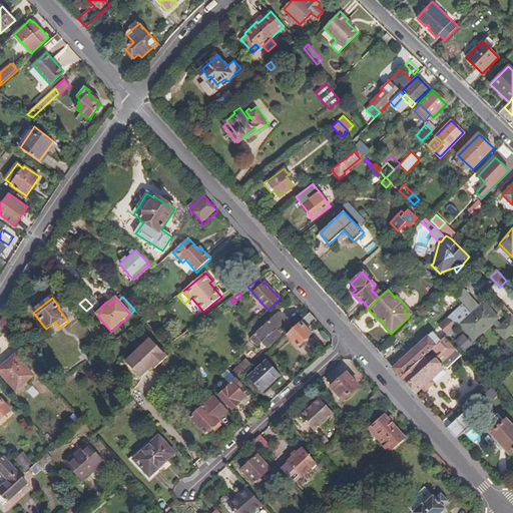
[(233,304),(232,303),(230,300),(224,304),(228,309),(233,304)]
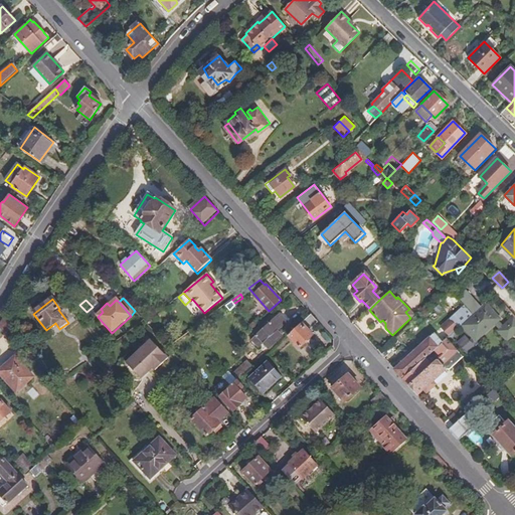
[(487,303),(473,315),(463,324),(475,336),(478,339),(497,322),(501,320),(501,318),(487,303)]
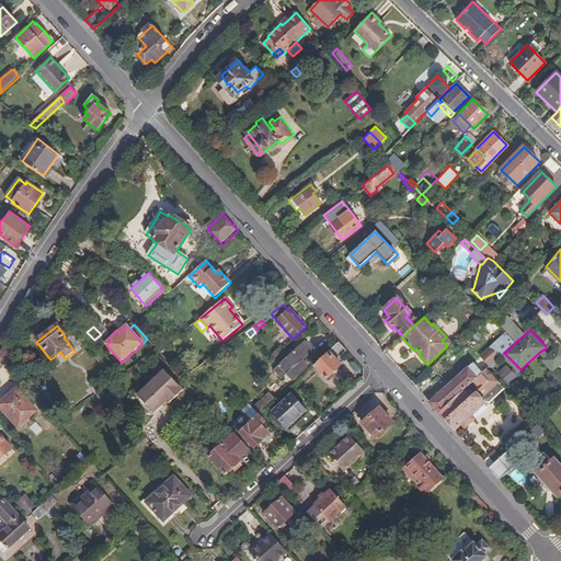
[(94,340),(102,350),(106,345),(112,340),(110,336),(105,332),(101,334),(94,340)]
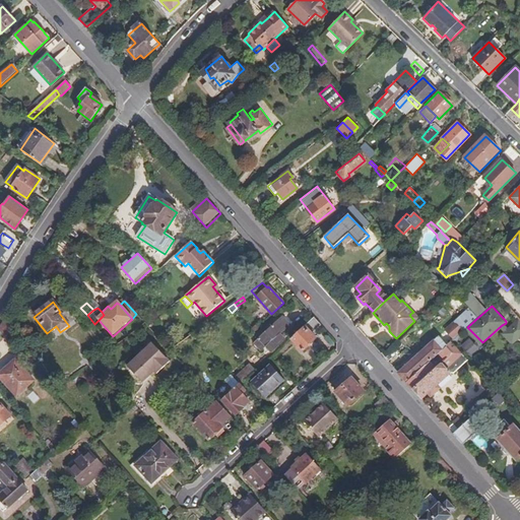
[(477,318),(469,310),(454,322),(444,330),(453,340),(467,327),(477,318)]
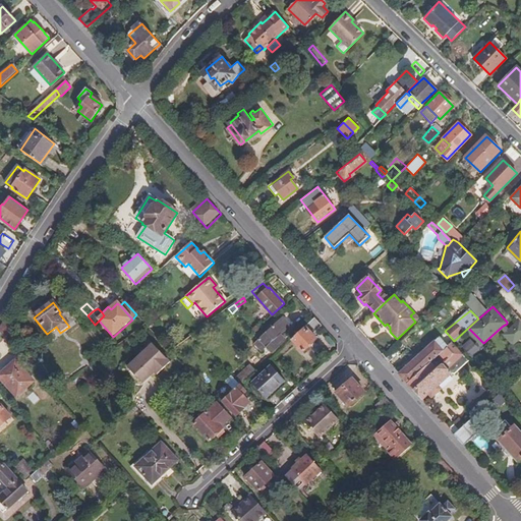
[(415,322),(419,319),(414,312),(410,315),(415,322)]
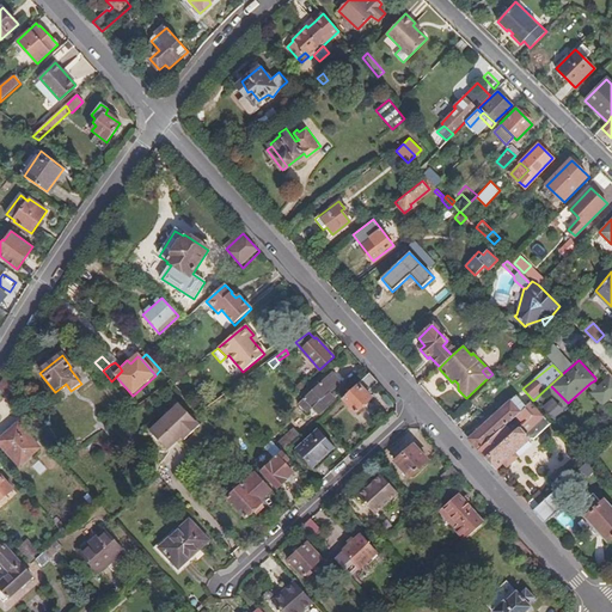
[(308,404),(312,408),(318,415),(335,399),(329,393),(341,383),(332,373),(299,404),(303,409),(308,404)]
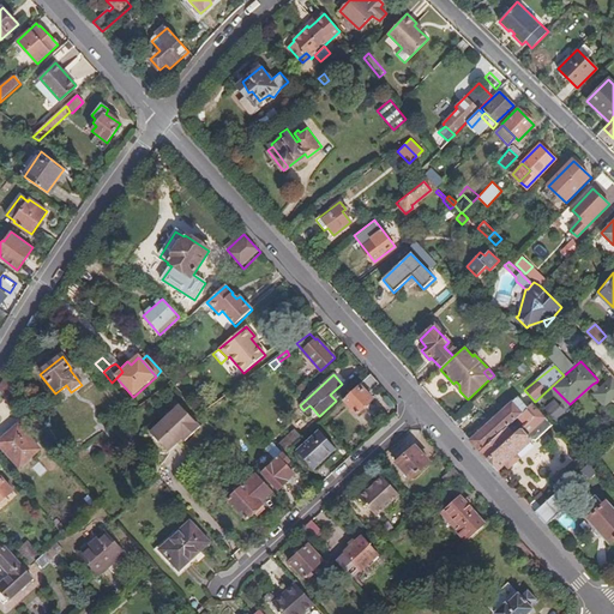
[(367,393),(378,383),(371,374),(343,401),(356,416),(373,401),(367,393)]
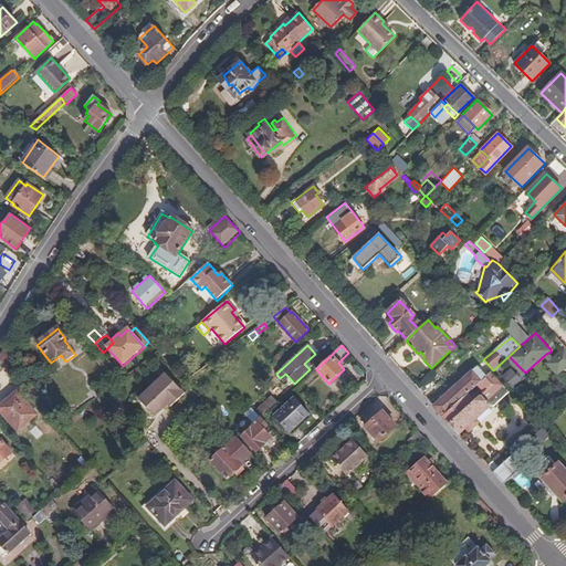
[(7,346),(0,357),(0,363),(9,373),(21,363),(7,346)]
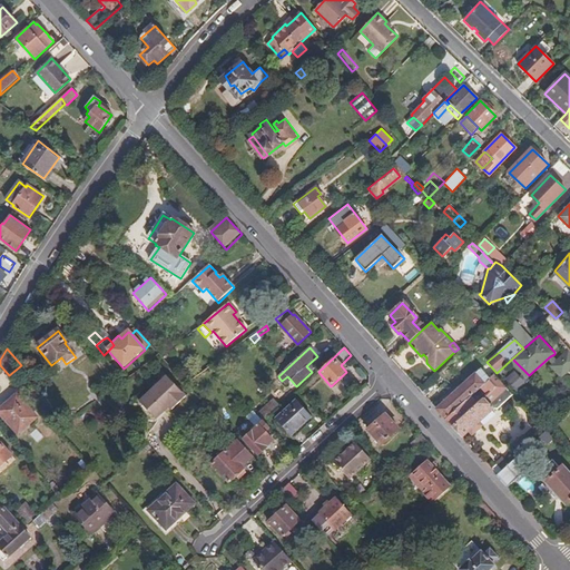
[(563,376),(569,370),(569,351),(560,361),(556,364),(554,366),(563,376)]
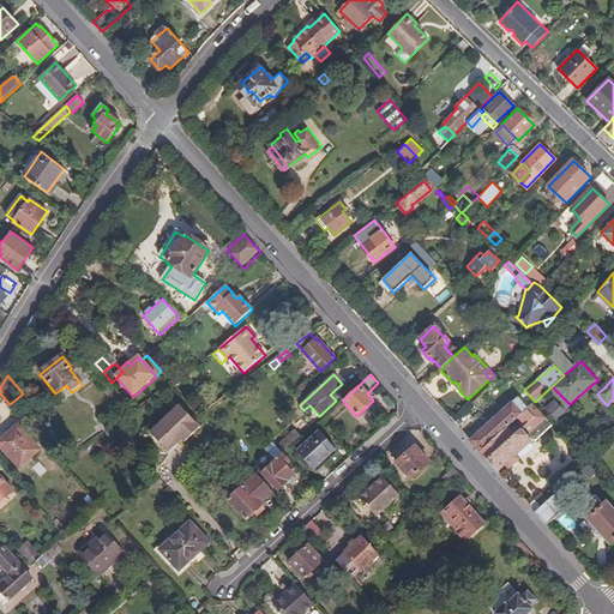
[(593,384),(599,392),(603,389),(597,381),(593,384)]
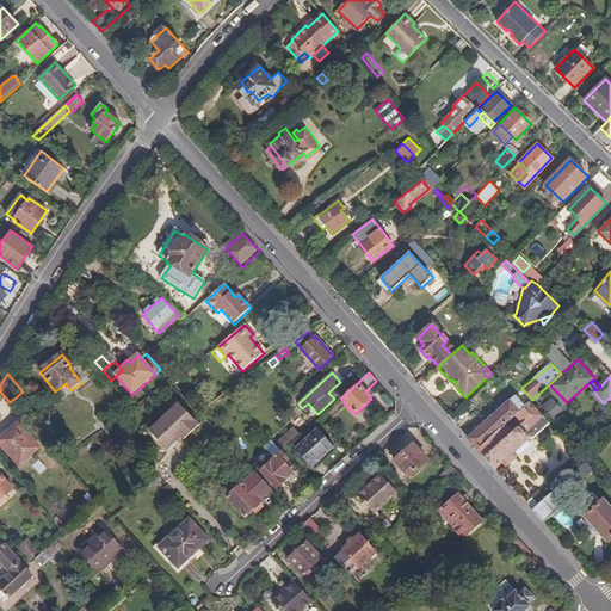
[(122,396),(128,405),(133,400),(127,394),(122,396)]
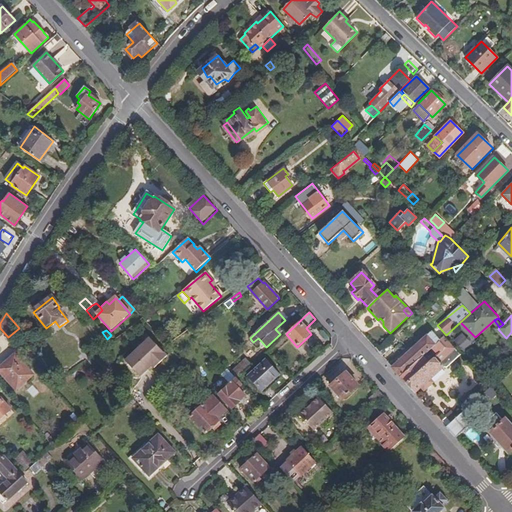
[(431,333),(392,368),(401,377),(416,363),(425,354),(433,348),(439,341),(431,333)]
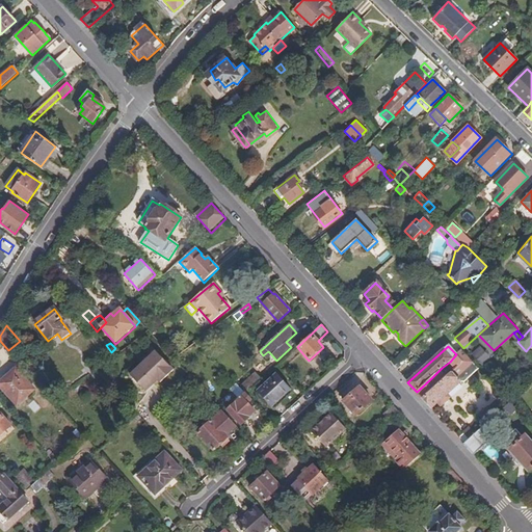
[(474,353),(481,362),(488,354),(486,351),(482,346),(474,353)]
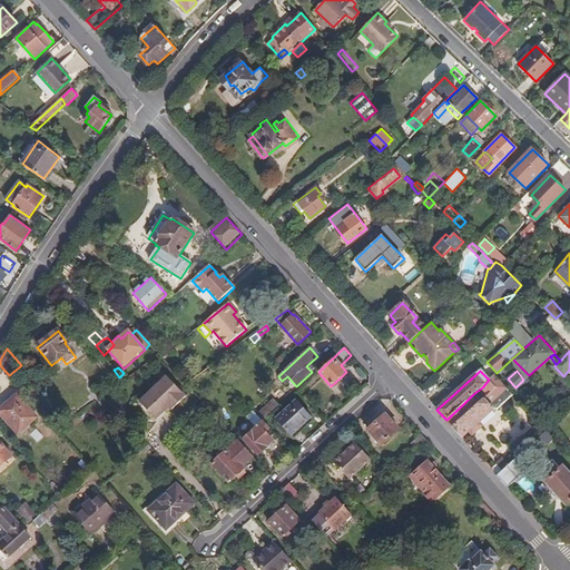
[(532,377),(529,375),(526,372),(521,376),(523,380),(516,387),(519,390),(532,377)]
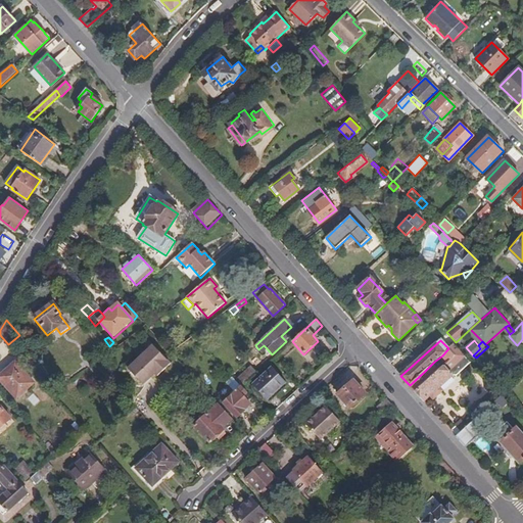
[(455,343),(448,348),(442,355),(447,363),(440,369),(424,383),(416,392),(424,401),(430,396),(433,399),(442,392),(439,387),(452,376),(456,377),(472,362),(455,343)]
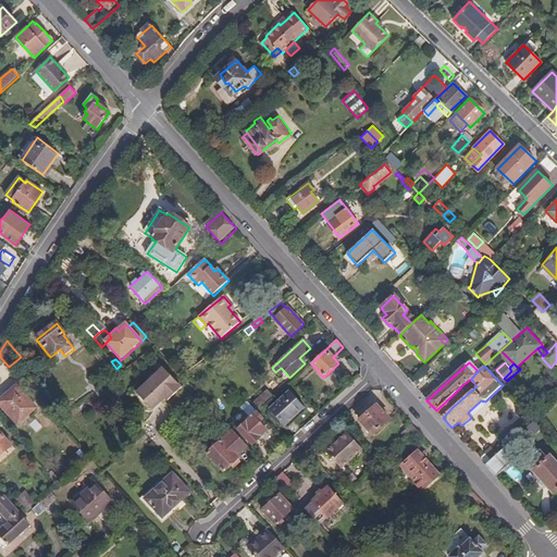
[(164,396),(166,398),(168,399),(181,387),(163,368),(136,392),(151,409),(162,398),(164,396)]
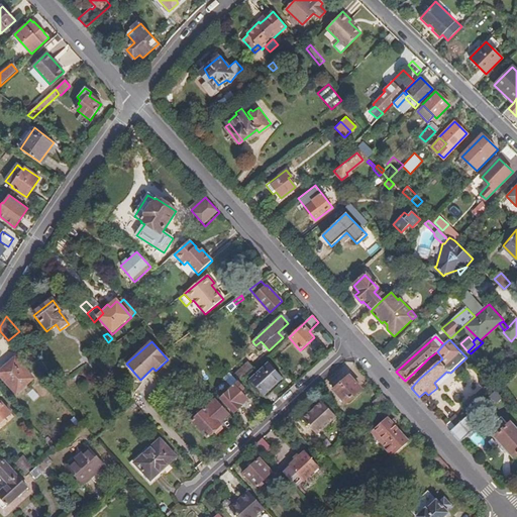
[(19,353),(24,358),(29,355),(23,349),(19,353)]
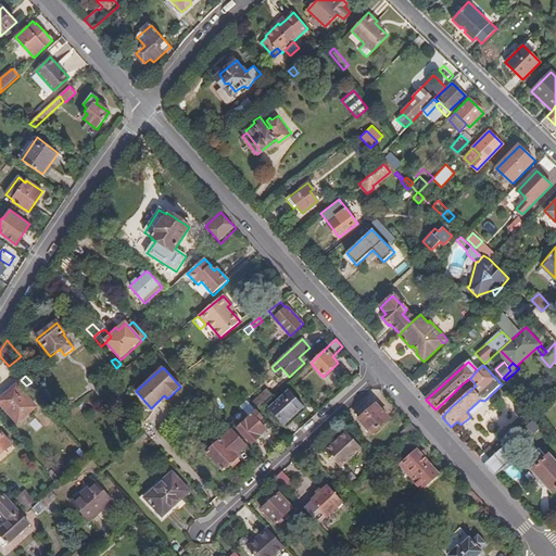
[(111,394),(119,392),(116,376),(111,377),(109,379),(111,394)]
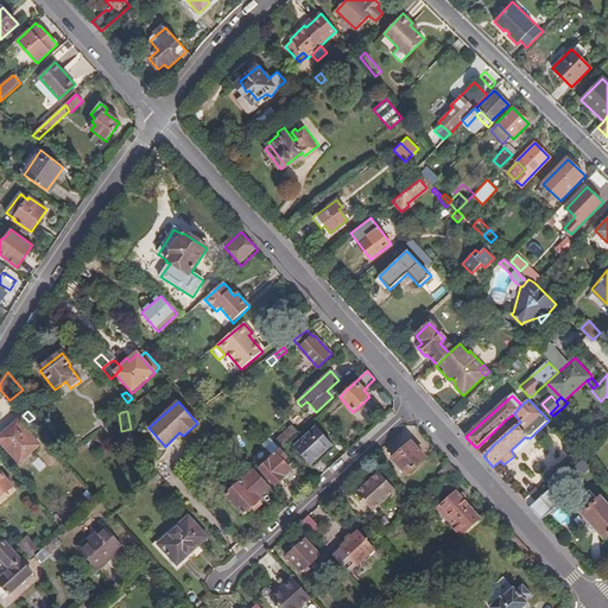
[(520,422),(514,413),(505,420),(512,429),(520,422)]
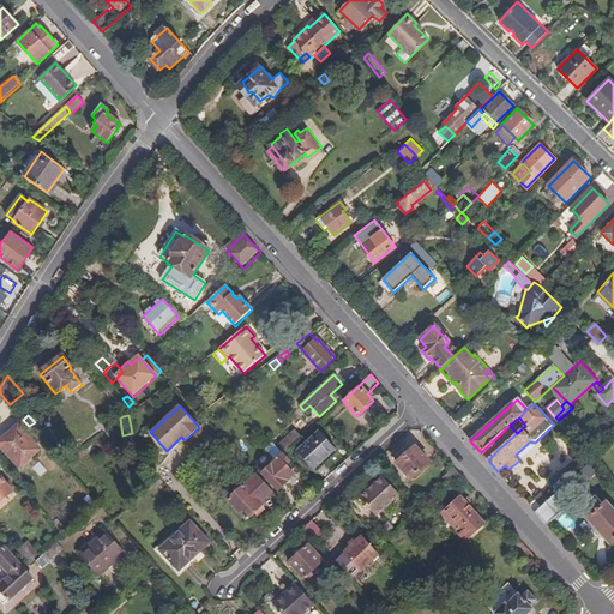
[(40,450),(18,426),(0,441),(0,445),(19,468),(40,450)]
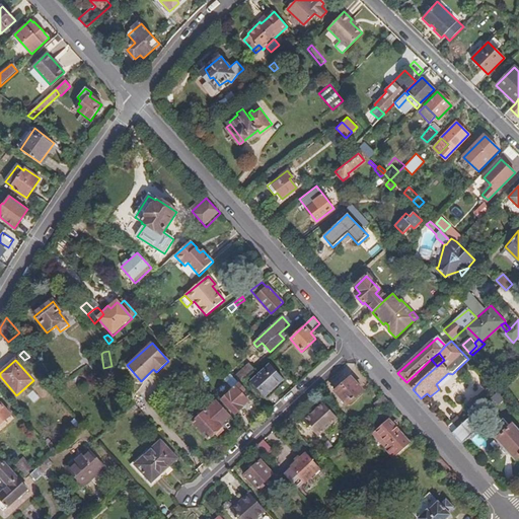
[(241,383),(255,370),(248,364),(236,376),(241,383)]
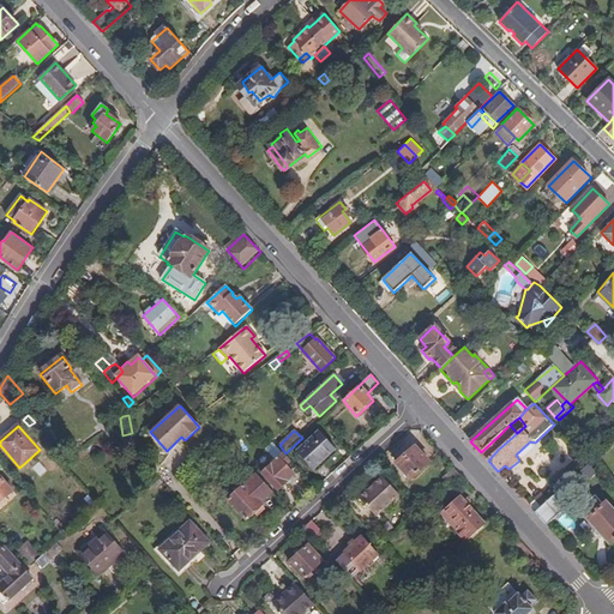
[(311,470),(333,450),(318,433),(296,455),(311,470)]
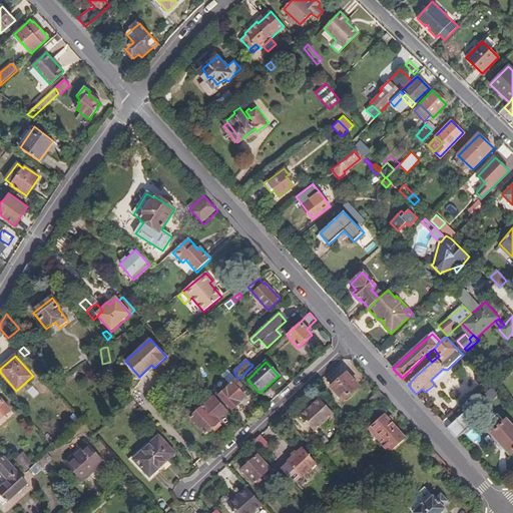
[(182,363),(175,369),(180,375),(187,368),(182,363)]
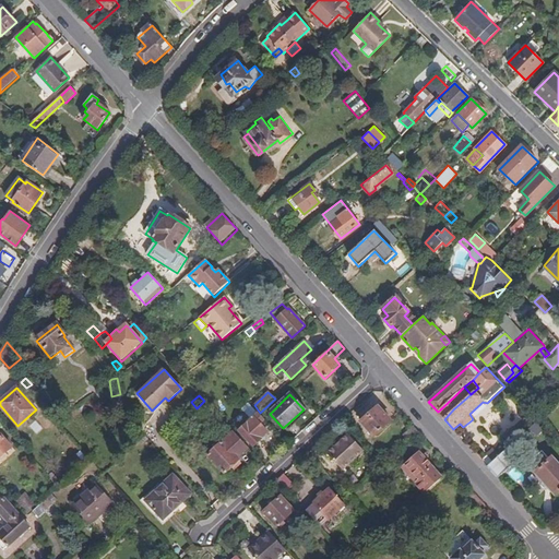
[(454,396),(438,412),(444,419),(453,409),(451,406),(458,400),(454,396)]
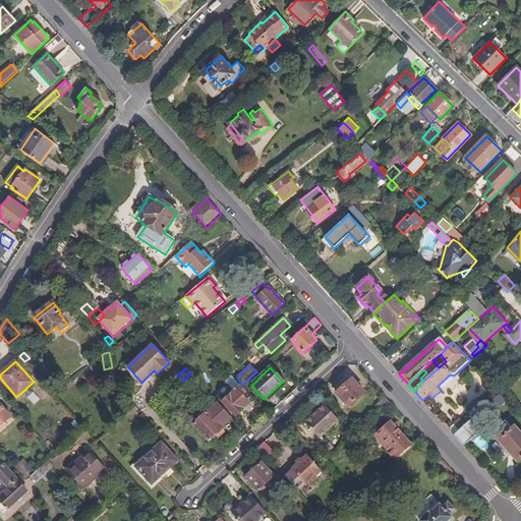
[(190,373),(183,381),(182,382),(204,404),(207,402),(209,405),(215,400),(190,373)]
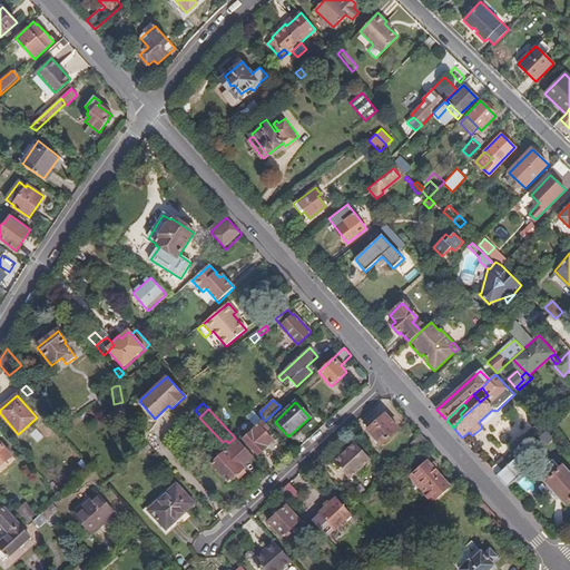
[(248,419),(256,428),(263,421),(255,413),(248,419)]
